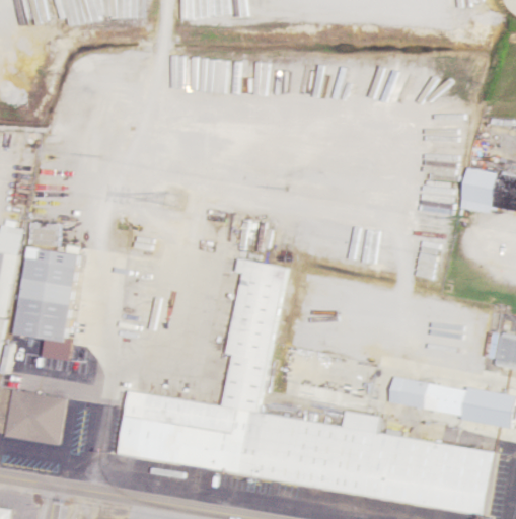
[(0,330),(16,228),(0,225),(0,330)]
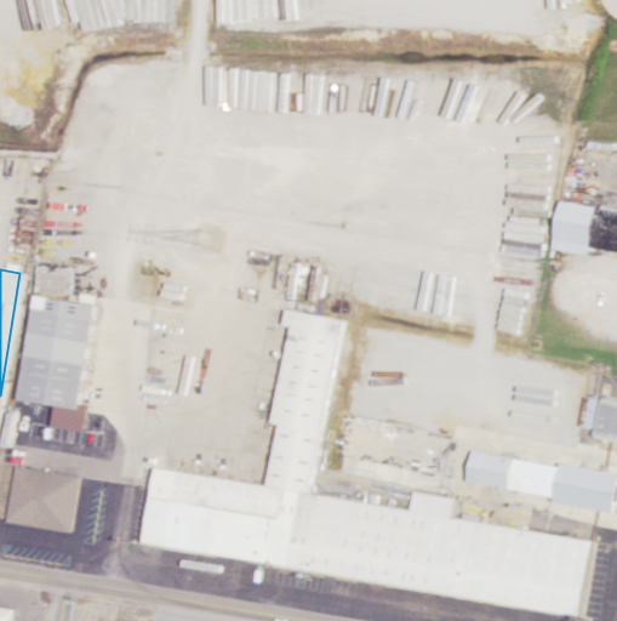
[(138,546),(577,614),(589,540),(449,519),(451,499),(410,493),(407,510),(310,495),(337,318),(284,309),(283,324),(287,325),(273,423),(275,423),(266,486),(150,468),(138,546)]
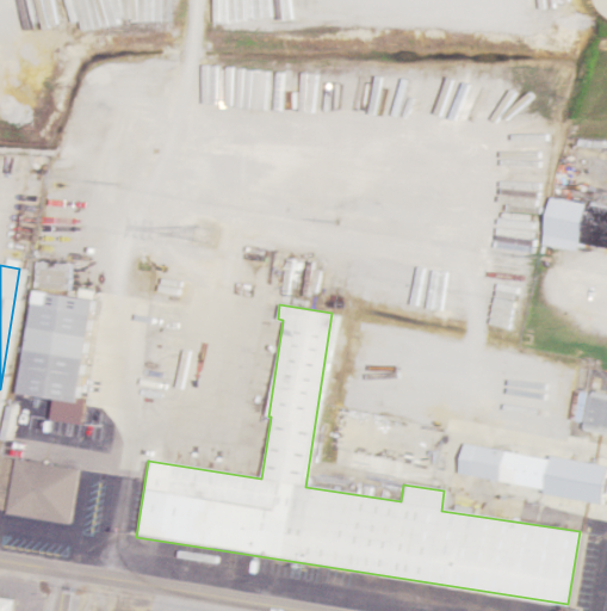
[(88,313),(29,306),(17,394),(78,401),(88,313)]
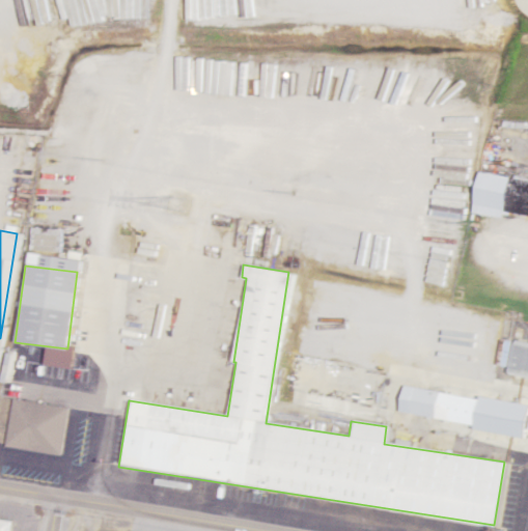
[(362,366),(325,361),(318,399),(356,404),(358,390),(387,394),(389,383),(360,378),(362,366)]
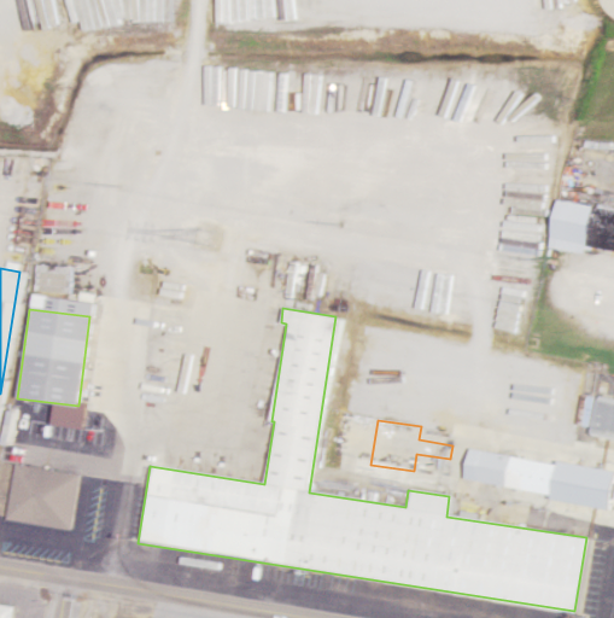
[(549,495),(554,462),(507,455),(506,461),(497,460),(493,487),(549,495)]
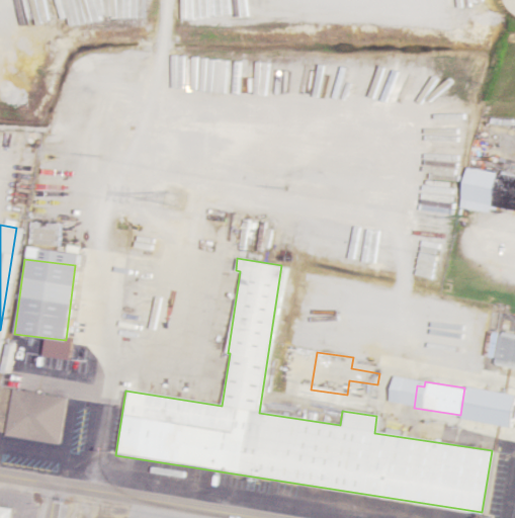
[(58,444),(65,398),(9,390),(2,436),(58,444)]
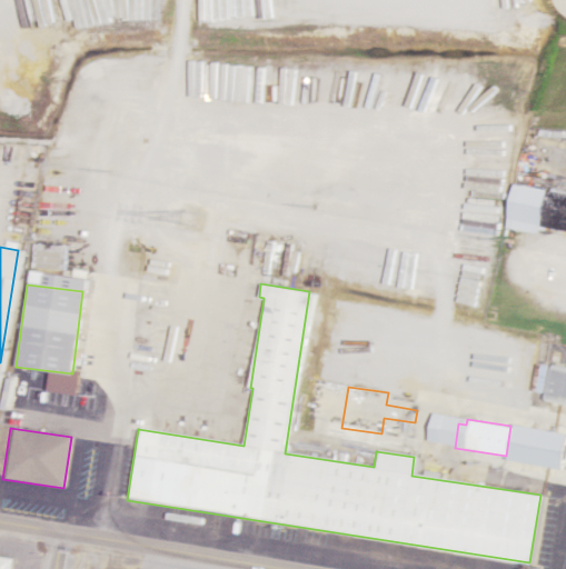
[(7,568),(9,560),(0,559),(0,568),(7,568)]
